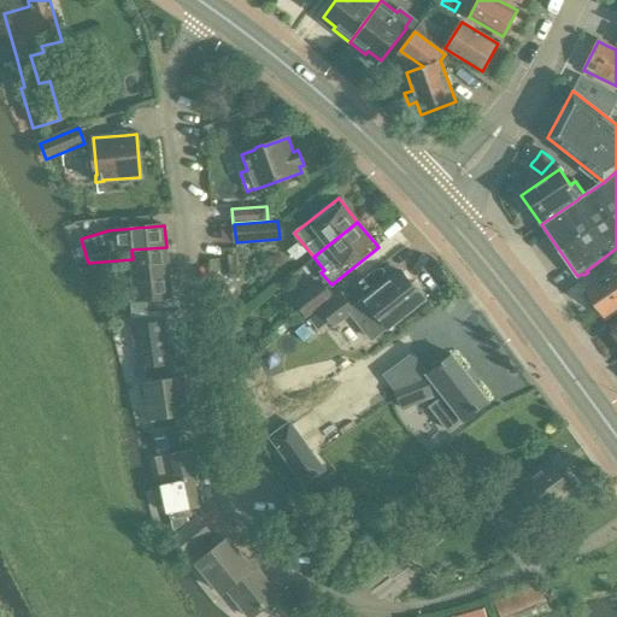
[(171,297),(166,247),(131,250),(131,251),(133,259),(136,300),(171,297)]
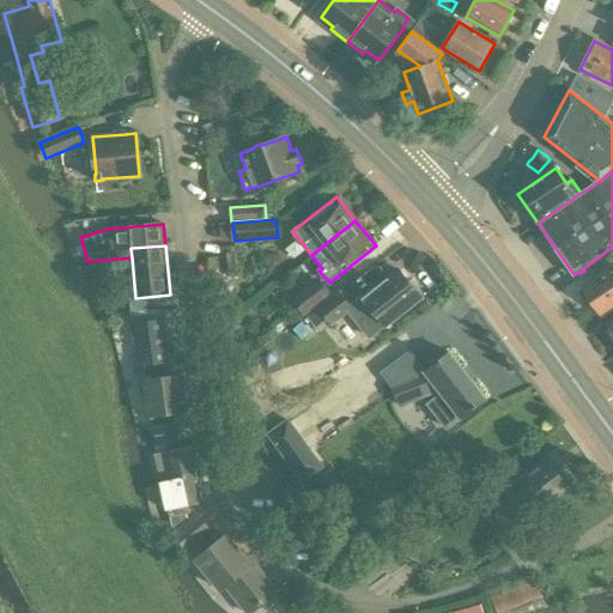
[(598,311),(600,315),(612,305),(612,267),(582,287),(589,297),(586,299),(595,313),(598,311)]
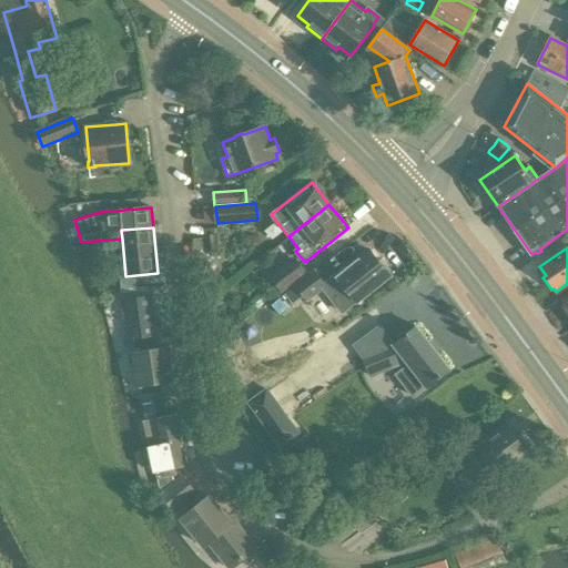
[(327,285),(324,290),(327,293),(343,313),(356,302),(389,275),(387,273),(389,271),(382,260),(378,262),(369,250),(346,269),(344,266),(334,274),(325,282),(327,285)]
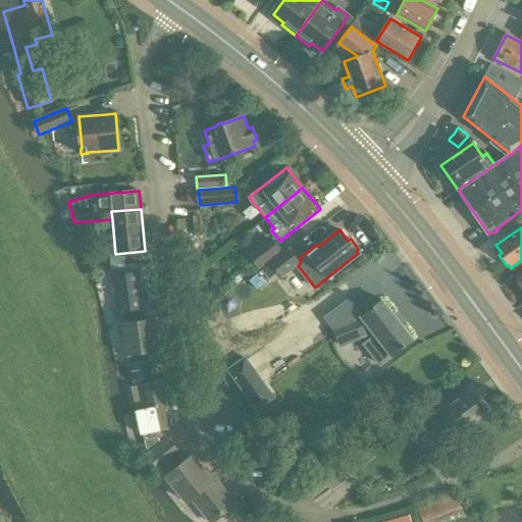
[(251,256),(259,267),(262,264),(280,252),(271,238),(253,251),(255,253),(251,256)]
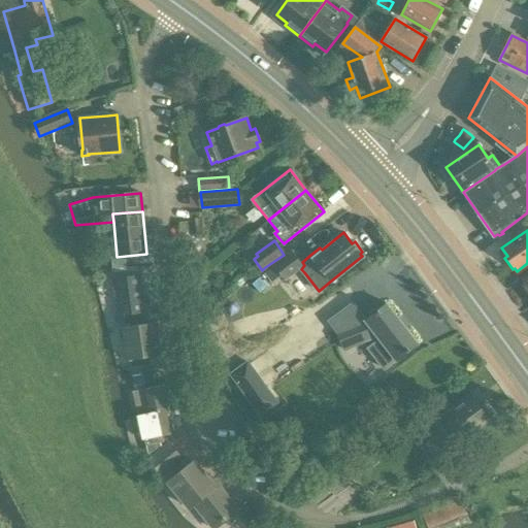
[(293,251),(274,265),(282,274),(286,279),(289,277),(296,272),(300,268),(301,269),(304,265),(302,262),(293,251)]
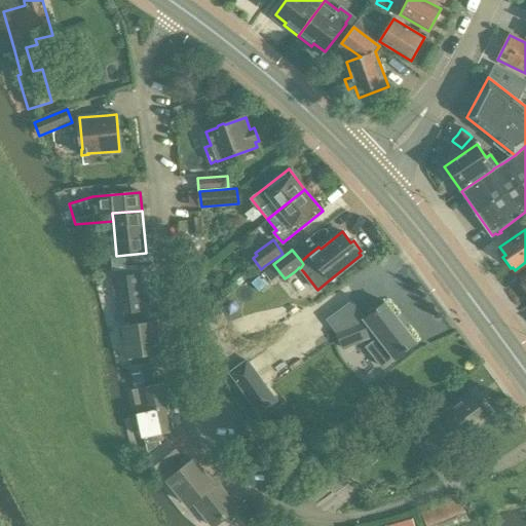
[(272,265),(264,272),(271,282),(280,273),(273,264),(272,265)]
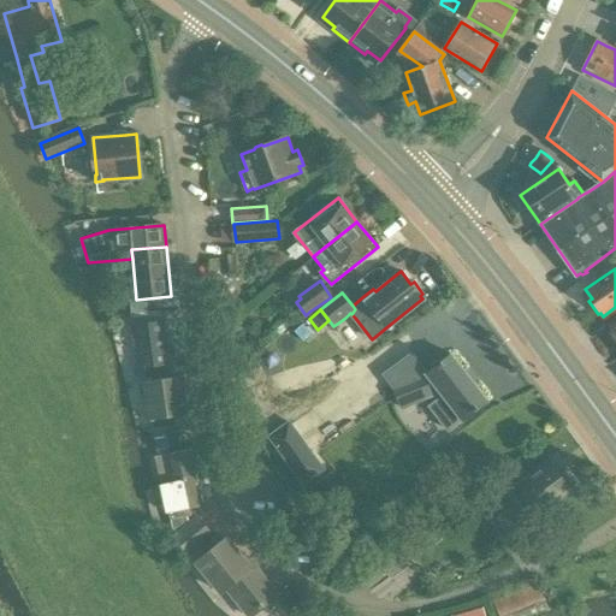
[(147,421),(188,415),(183,377),(170,379),(170,378),(167,378),(166,371),(169,371),(167,365),(169,365),(164,321),(135,325),(140,368),(144,368),(146,381),(142,383),(147,421)]
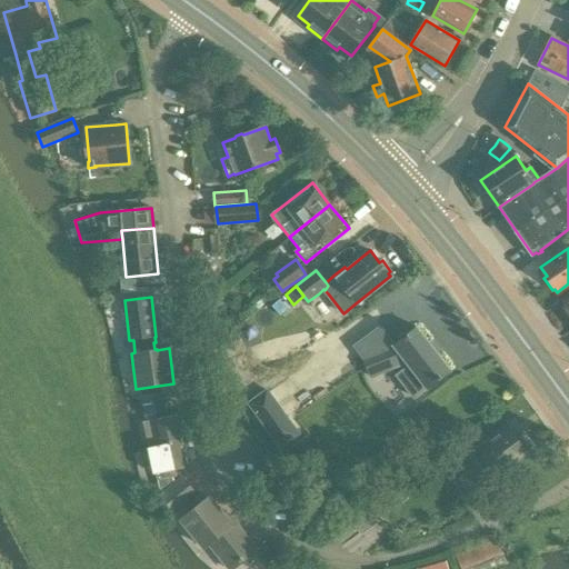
[(380,327),(353,347),(366,362),(371,378),(407,363),(407,362),(408,363),(409,365),(410,366),(409,366),(397,376),(413,398),(427,388),(428,389),(428,388),(450,370),(417,328),(397,343),(395,345),(380,327)]
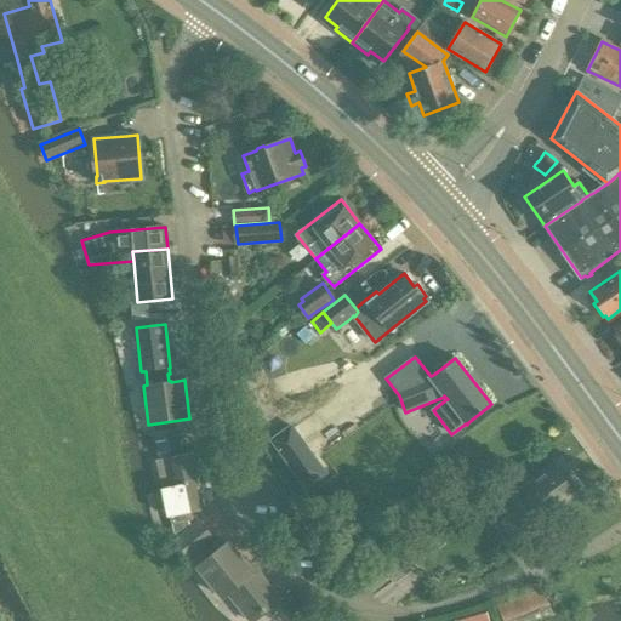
[(265,389),(274,383),(260,363),(245,372),(240,376),(240,377),(243,393),(245,408),(248,423),(250,436),(269,421),(265,389)]
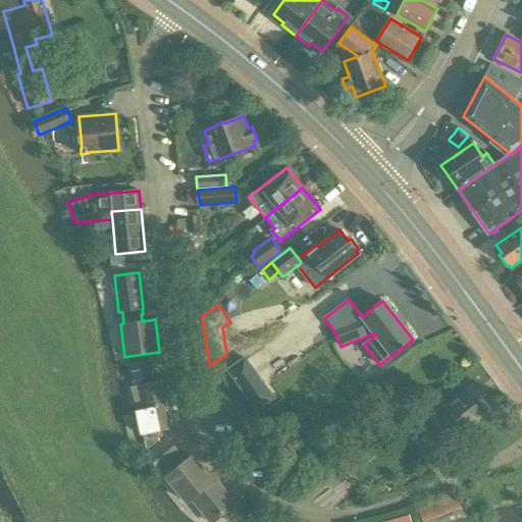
[(276,399),(246,357),(226,370),(257,412),(276,399)]
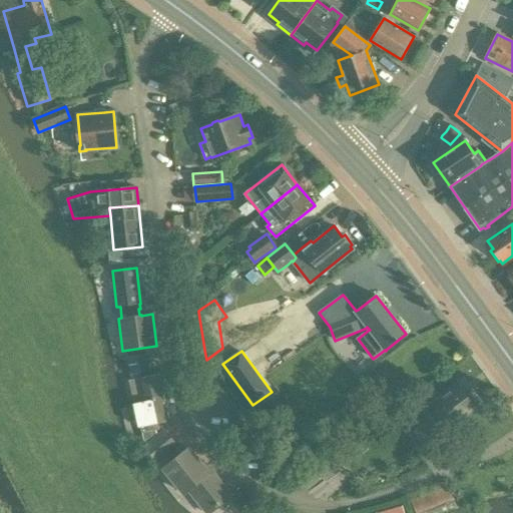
[(132,375),(151,372),(147,354),(128,358),(132,375)]
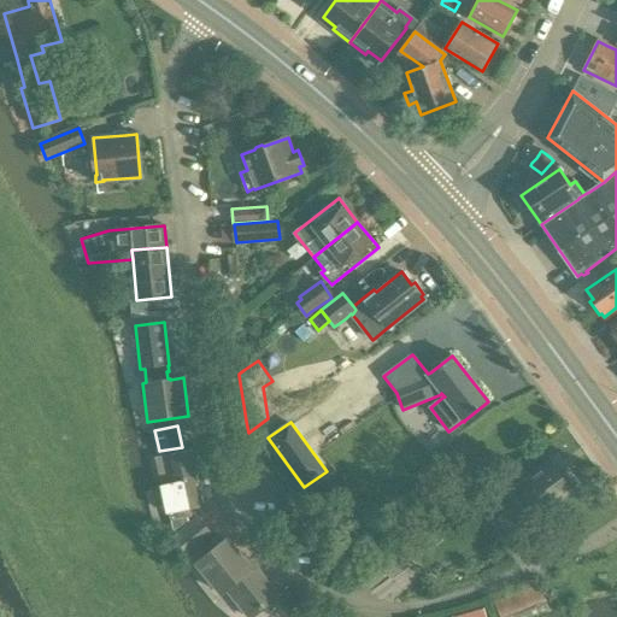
[(164,486),(199,477),(193,450),(158,458),(159,464),(164,486)]
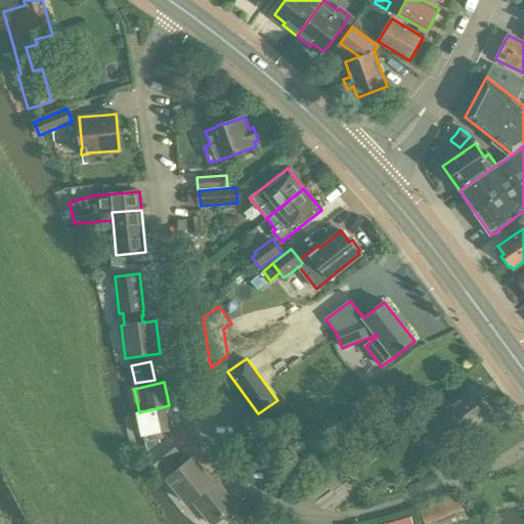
[(470,393),(469,394),(451,406),(450,405),(431,419),(439,429),(436,431),(445,444),(457,435),(457,436),(461,435),(462,437),(470,431),(469,429),(486,416),(484,413),(486,411),(479,401),(477,403),(470,393)]
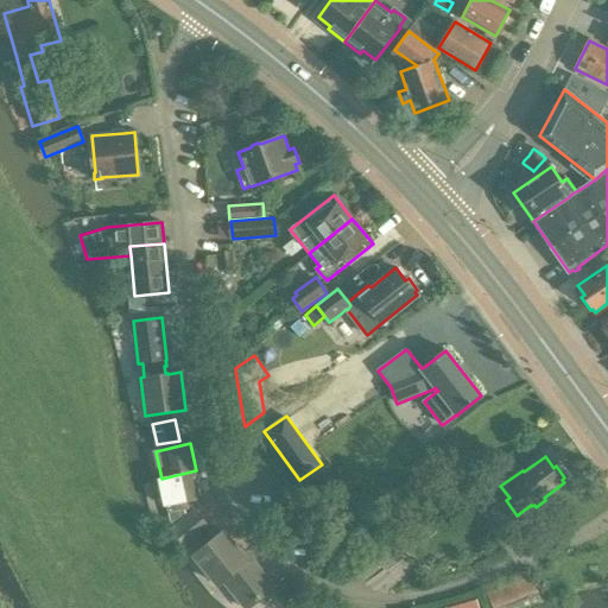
[(189,508),(188,501),(202,498),(196,470),(162,479),(166,506),(168,505),(171,525),(187,513),(185,510),(189,508)]
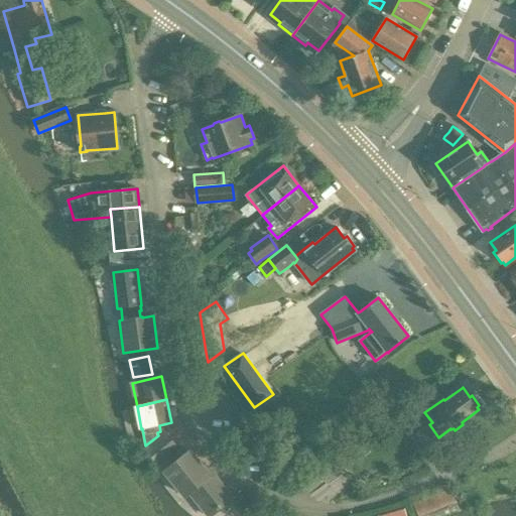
[(402,411),(389,420),(396,430),(409,420),(402,411)]
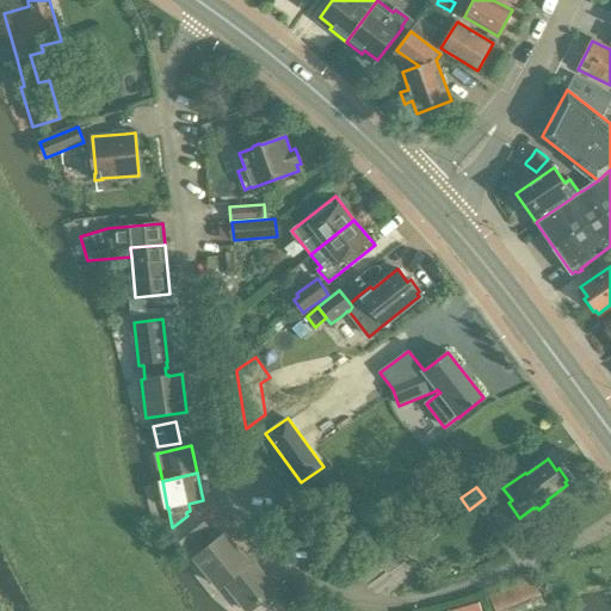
[(183,551),(207,534),(193,516),(170,535),(183,551)]
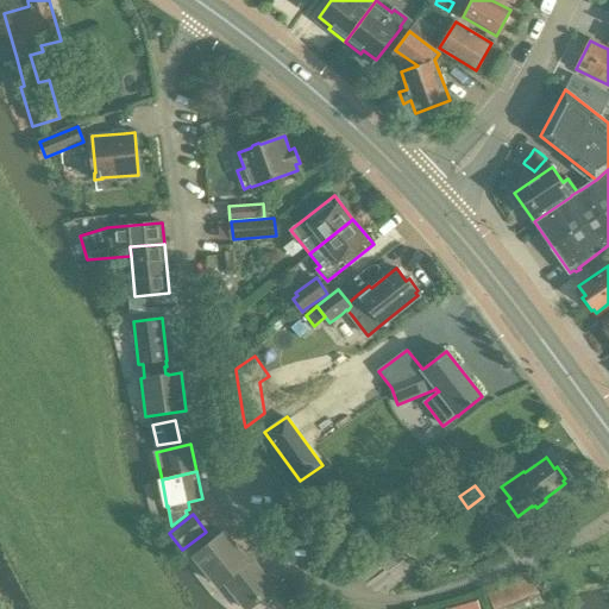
[(244,608),(248,608),(274,590),(249,558),(246,560),(224,532),(194,554),(217,584),(223,579),(244,608)]
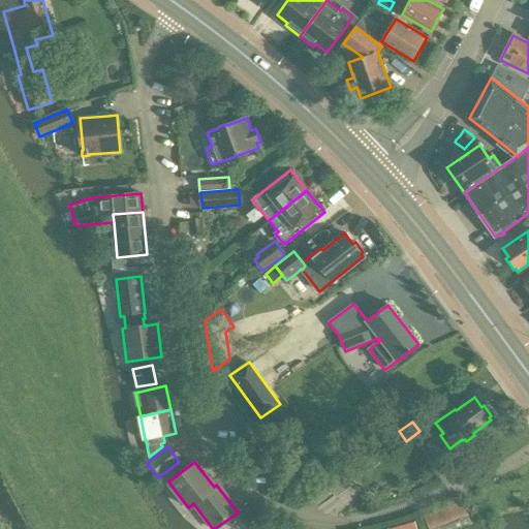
[(345,470),(327,485),(336,498),(355,484),(345,470)]
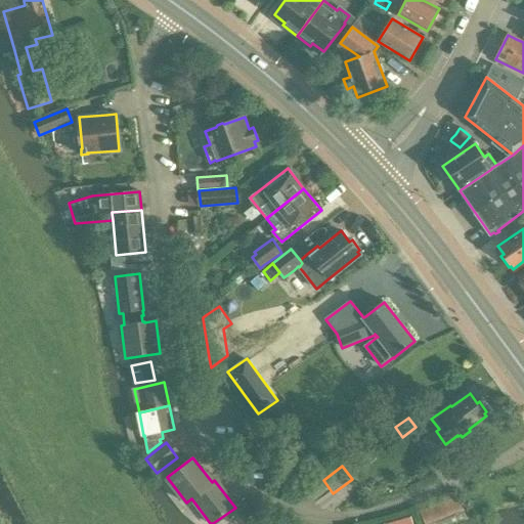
[(459,496),(422,511),(427,523),(452,523),(467,519),(459,496)]
